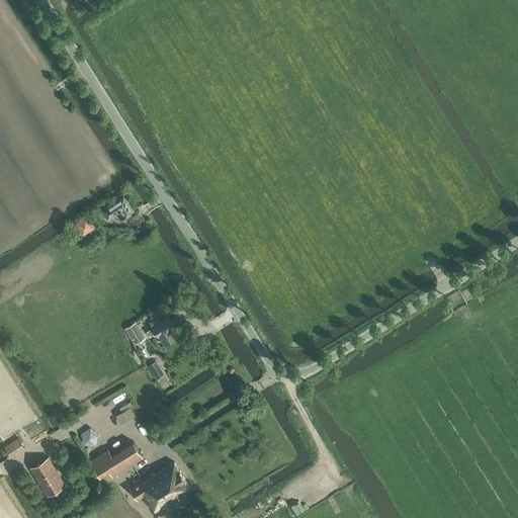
[(125,217),(135,210),(123,195),(102,209),(108,218),(120,209),(125,217)]
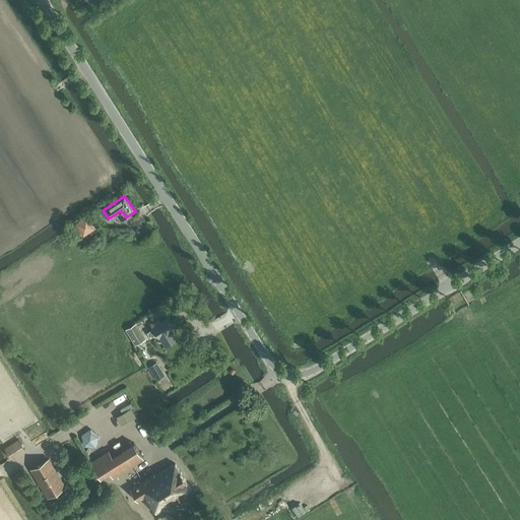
[(159,337),(165,346),(178,338),(167,319),(160,322),(158,319),(150,324),(152,328),(147,332),(150,337),(156,334),(158,338),(159,337)]
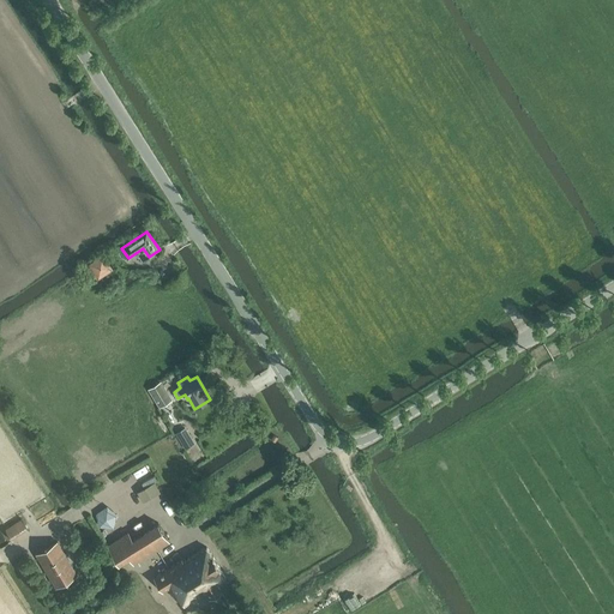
[(161,381),(148,389),(160,408),(172,399),(161,381)]
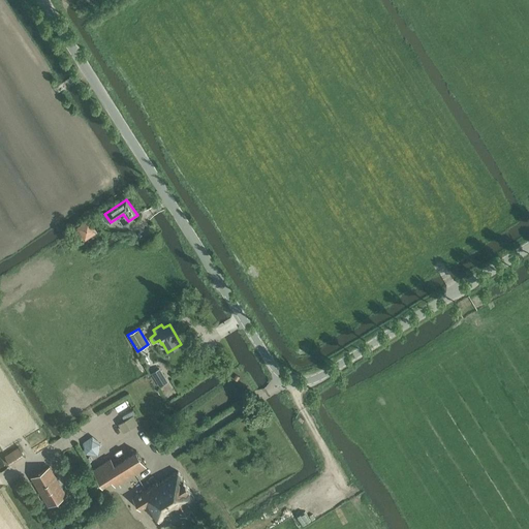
[(168,382),(160,369),(151,374),(160,387),(168,382)]
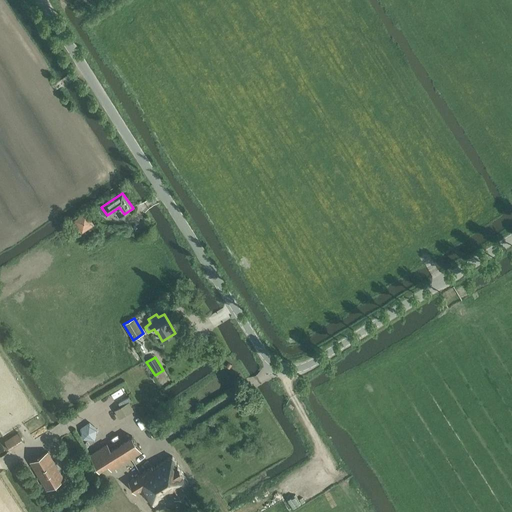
[(129,402),(114,410),(119,419),(134,410),(129,402)]
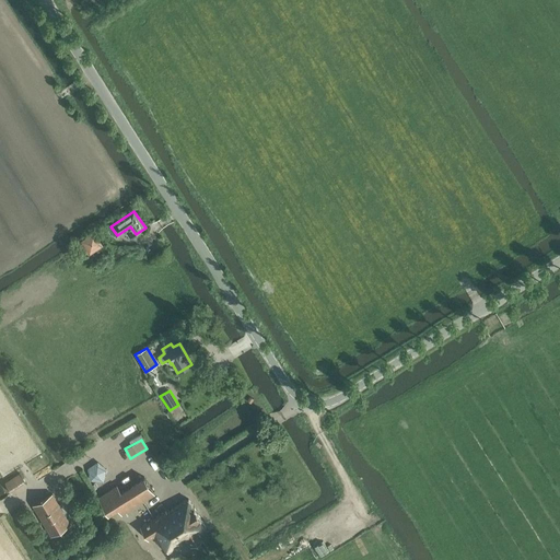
[(91,464),(90,479),(106,479),(107,464),(91,464)]
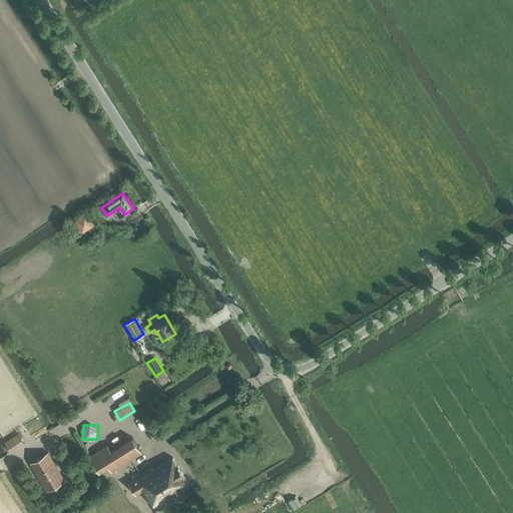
[(10,450),(23,442),(18,433),(4,441),(10,450)]
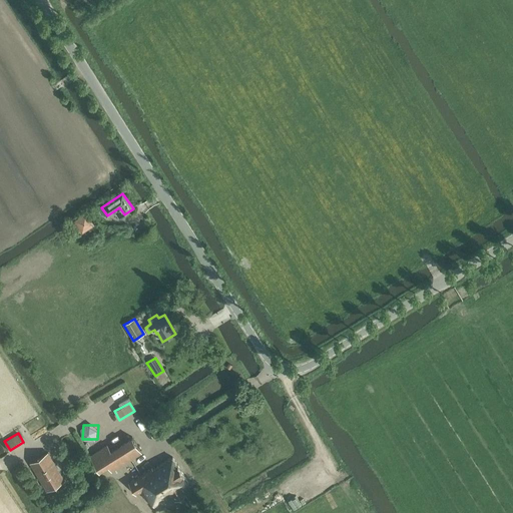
[(90,455),(99,471),(116,460),(120,466),(142,452),(132,437),(103,455),(99,449),(90,455)]
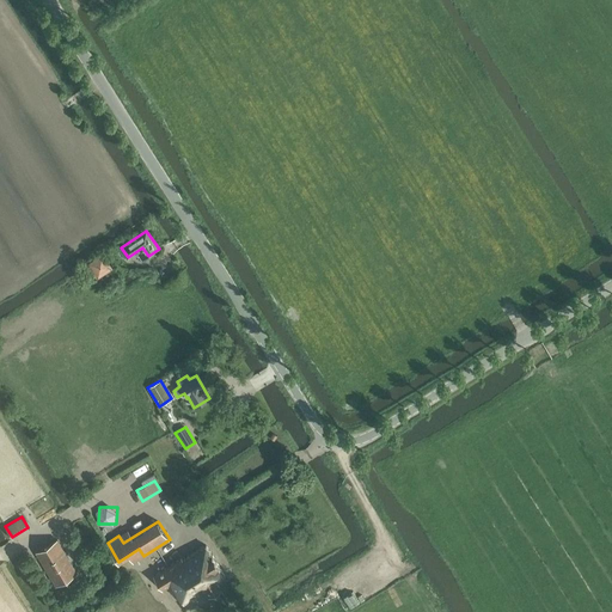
[(38,550),(59,583),(74,574),(69,565),(72,564),(57,539),(38,550)]
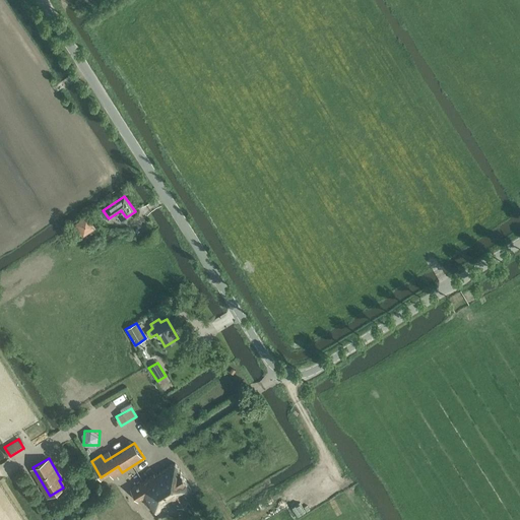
[(154,474),(130,490),(138,501),(143,498),(149,507),(151,505),(156,513),(174,502),(178,507),(187,501),(183,494),(191,489),(186,481),(187,480),(181,471),(180,471),(175,463),(155,475),(154,474)]
